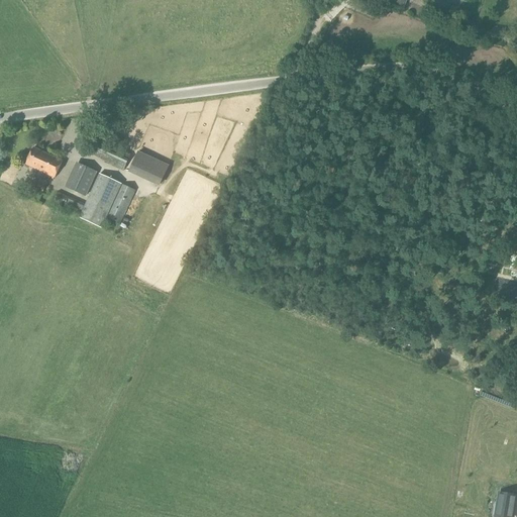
[(404,9),(407,0),(394,0),(393,4),(404,9)]
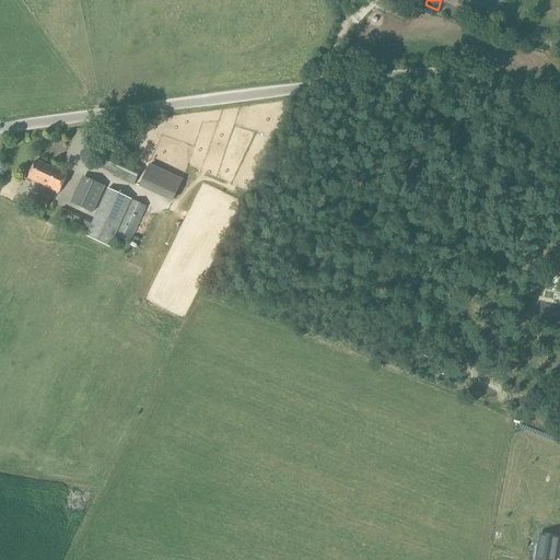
[(508,24),(511,15),(490,7),(487,15),(508,24)]
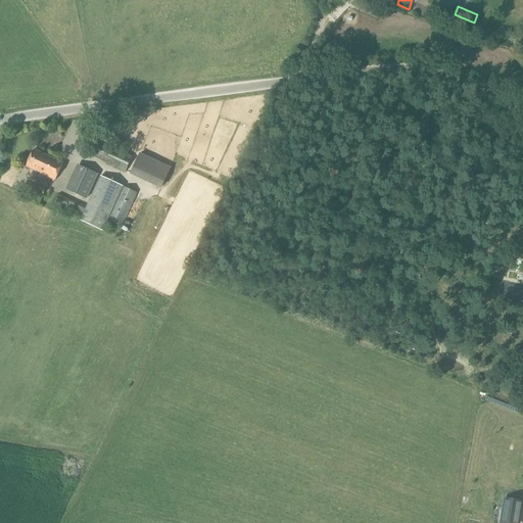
[(330,56),(322,52),(318,60),(326,64),(330,56)]
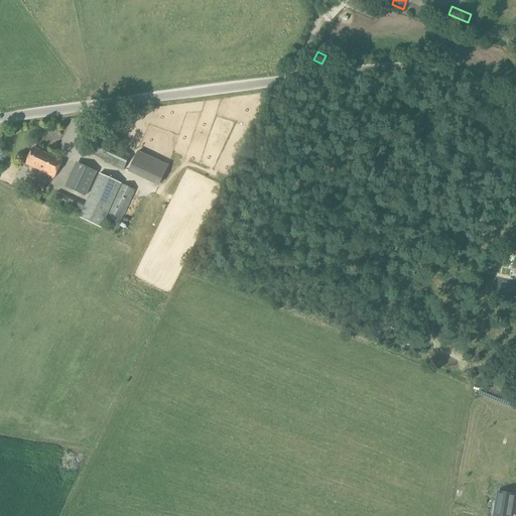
[(125,169),(131,155),(94,138),(88,152),(125,169)]
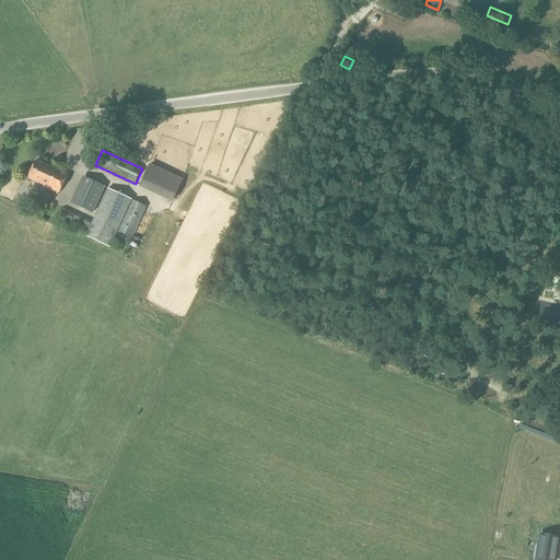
[(59,194),(68,175),(37,160),(27,178),(59,194)]
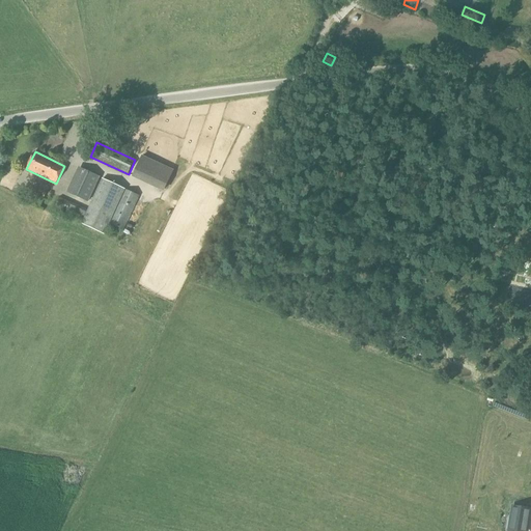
[(142,156),(132,177),(164,192),(174,170),(155,162),(143,156),(142,156)]
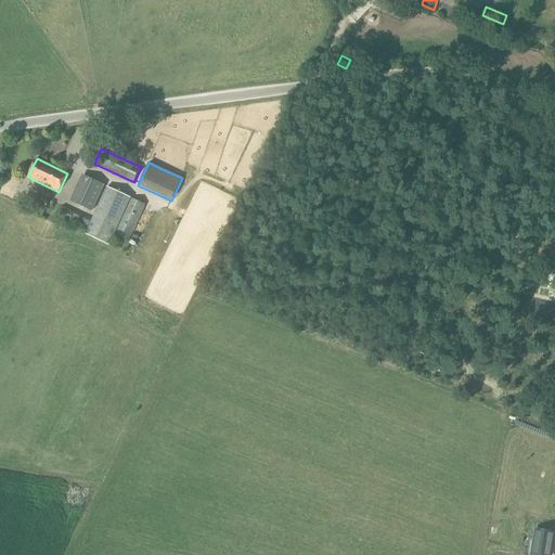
[(92,213),(104,186),(85,178),(73,203),(92,213)]
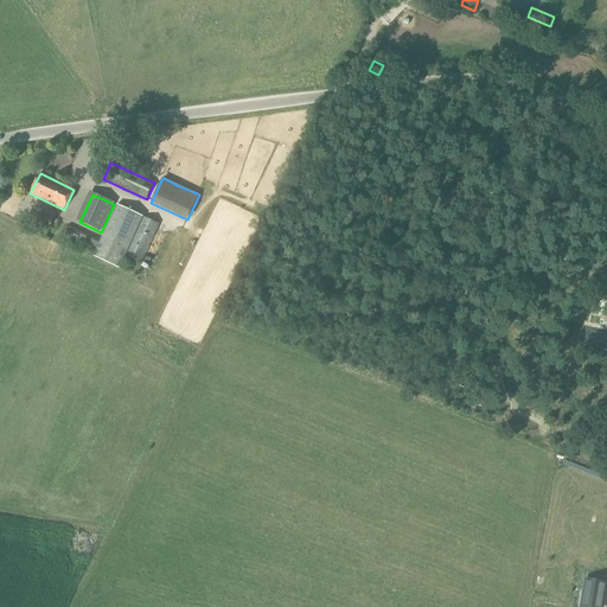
[(142,262),(159,224),(117,206),(94,257),(121,269),(127,255),(142,262)]
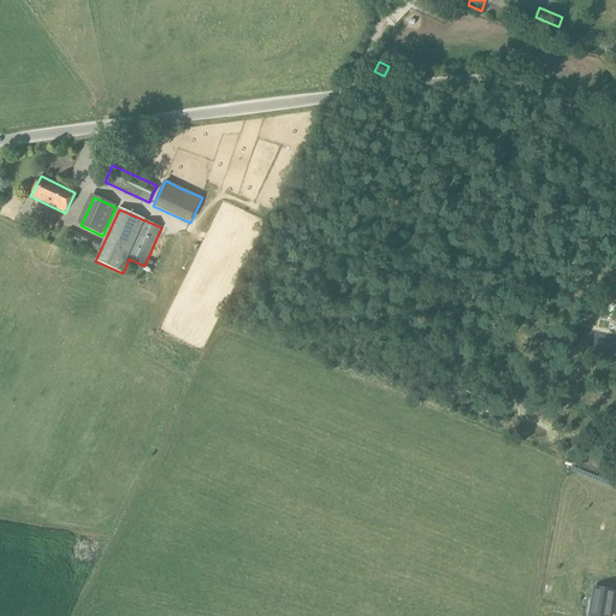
[(55,218),(48,214),(43,224),(51,227),(55,218)]
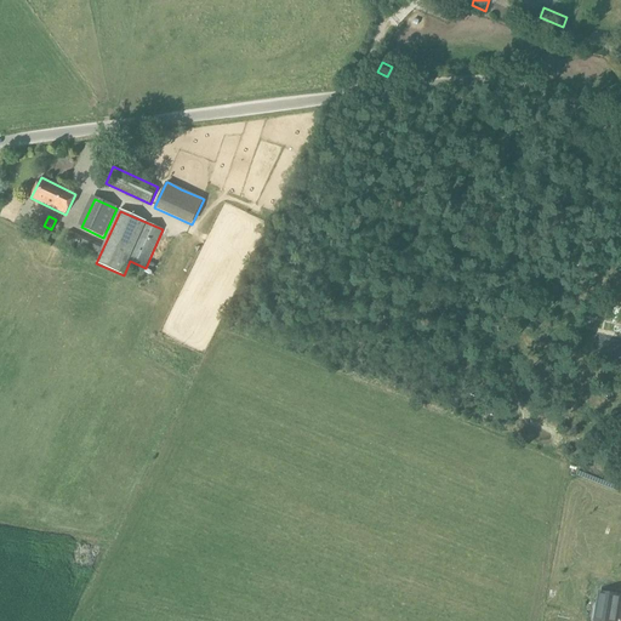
[(598,596),(597,605),(602,605),(599,620),(613,620),(617,599),(598,596)]
